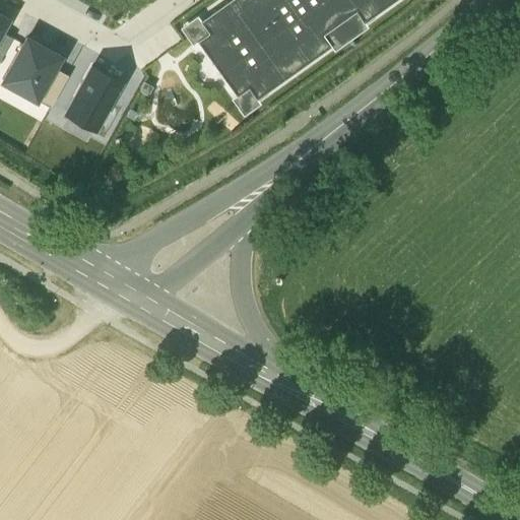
[(364,23),(395,0),(230,0),(200,22),(195,16),(180,27),(193,45),(196,43),(237,96),(233,101),(244,116),(259,104),(257,101),(330,46),(322,36),(354,12),(364,23)]
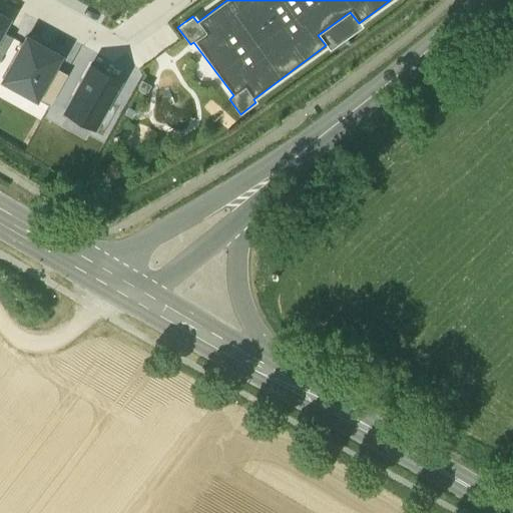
[(0,35),(1,33),(9,19),(0,13),(0,35)]
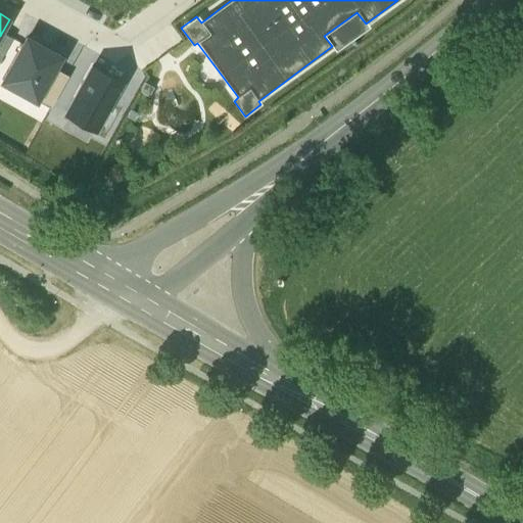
[(0,61),(12,40),(1,34),(0,36),(0,61)]
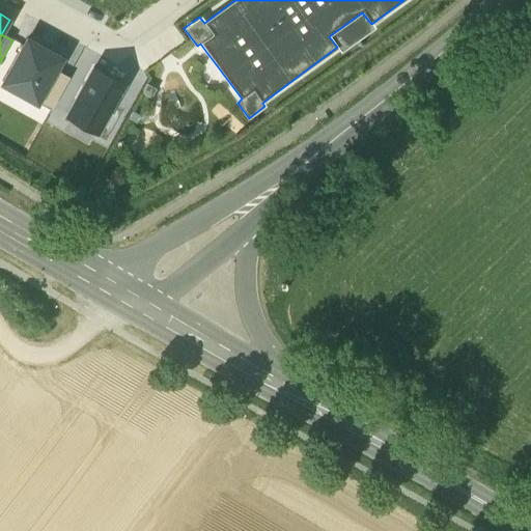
[(26,36),(0,82),(0,85),(37,106),(39,103),(57,72),(64,58),(26,36)]
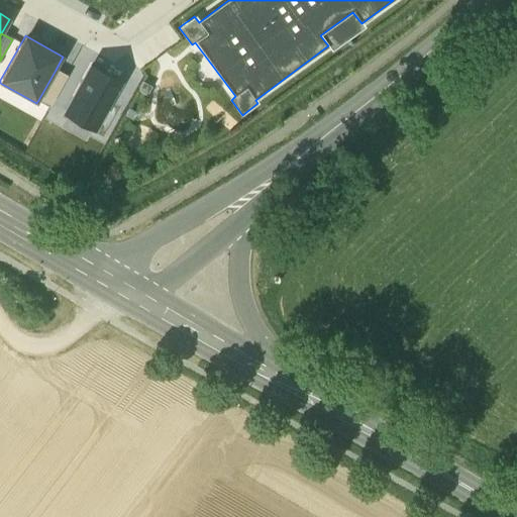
[(91,130),(118,82),(92,67),(65,115),(91,130)]
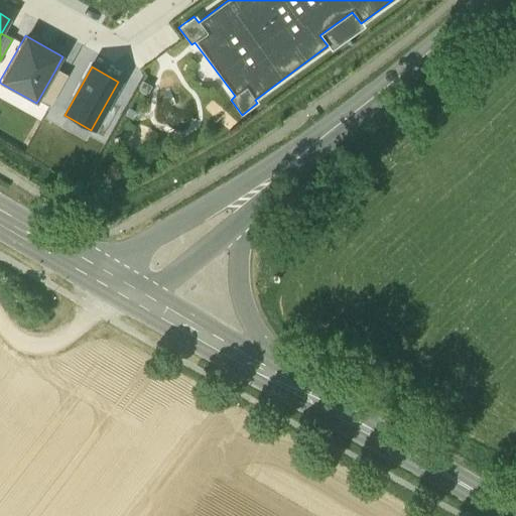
[(50,107),(68,77),(55,70),(38,100),(50,107)]
